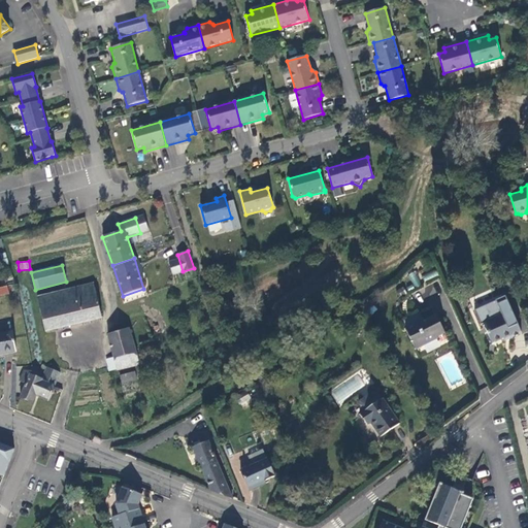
[(435,270),(422,275),(424,281),(437,275),(435,270)]
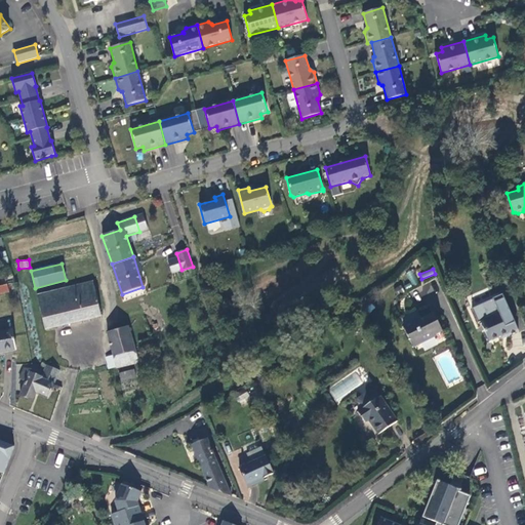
[(102,316),(93,281),(37,295),(45,329),(102,316)]
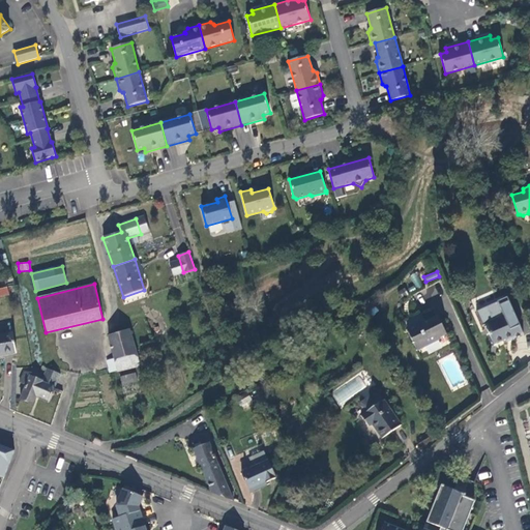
[(0,289),(0,296),(9,295),(7,287),(0,289)]
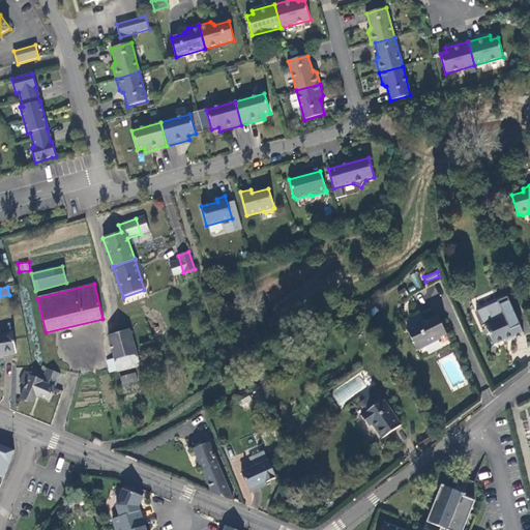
[(484,325),(494,345),(512,336),(513,340),(524,334),(514,315),(505,319),(504,317),(484,325)]
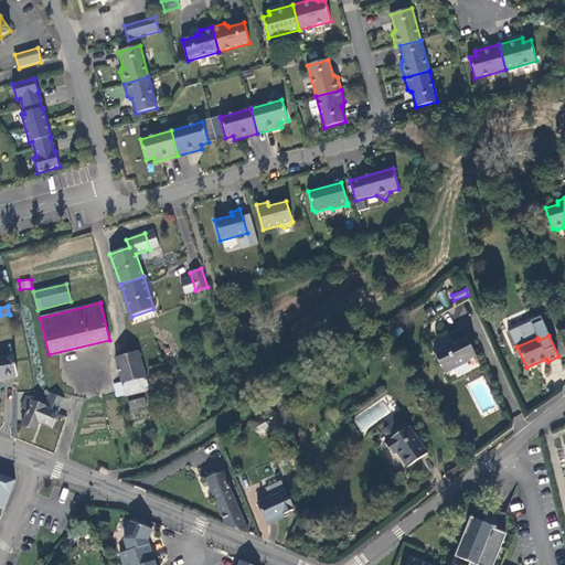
[(445,345),(434,352),(445,374),(469,361),(468,360),(476,355),(466,337),(452,343),(451,341),(444,344),(445,345)]
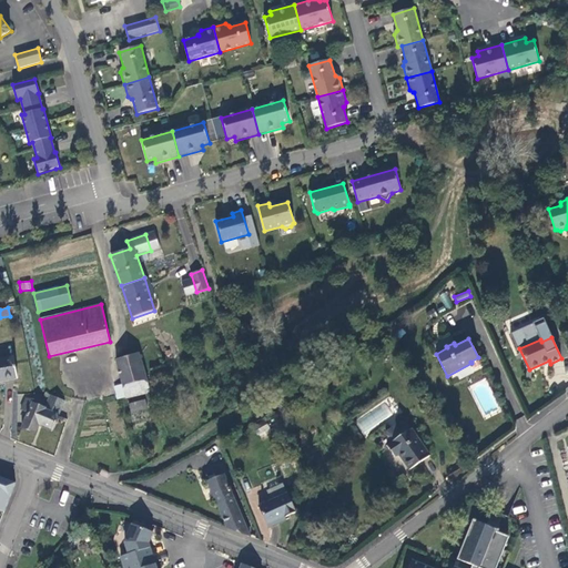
[(115,359),(125,397),(149,392),(143,372),(139,353),(115,359)]
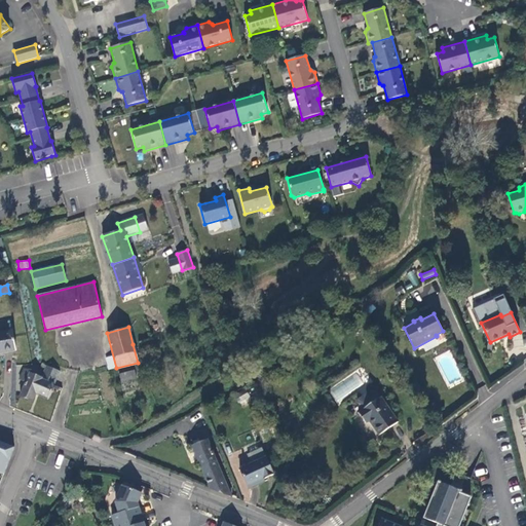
[(0,352),(16,350),(12,331),(0,333),(0,352)]
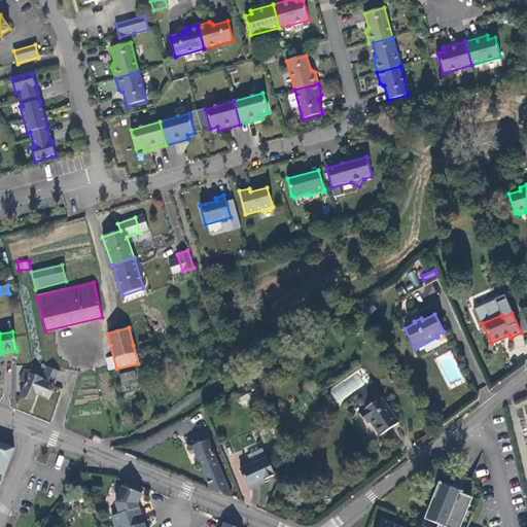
[(27,383),(21,397),(32,402),(36,393),(48,399),(55,386),(54,386),(60,373),(47,366),(41,379),(31,374),(32,372),(24,370),(20,380),(27,383)]
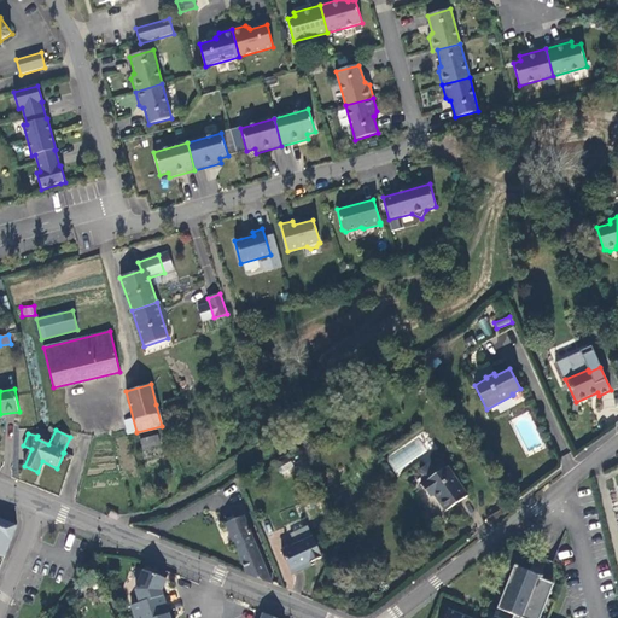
[(158,436),(140,439),(143,449),(161,444),(158,436)]
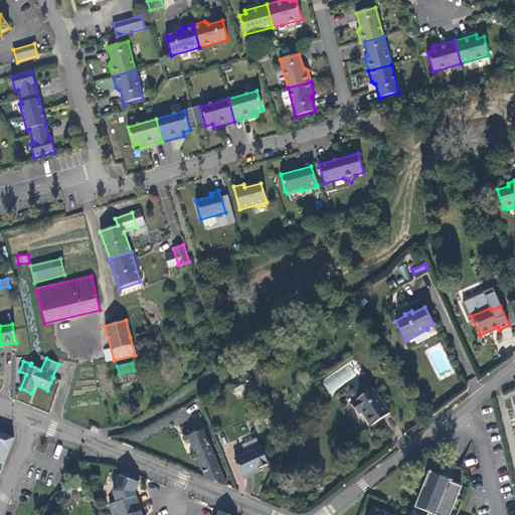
[(361,412),(371,426),(389,413),(372,389),(367,382),(364,382),(351,391),(350,395),(354,401),(350,404),(358,414),(361,412)]
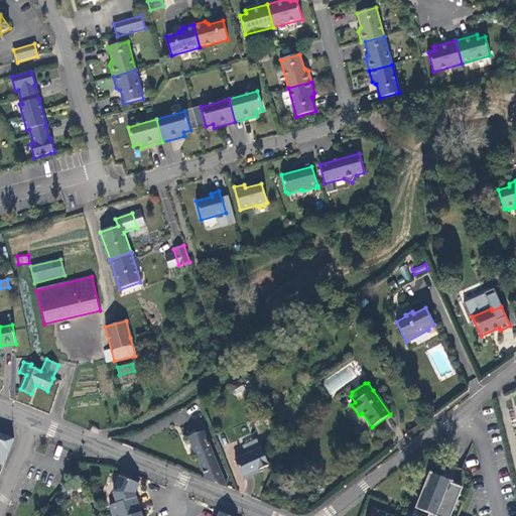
[(241,384),(232,391),(237,397),(246,390),(241,384)]
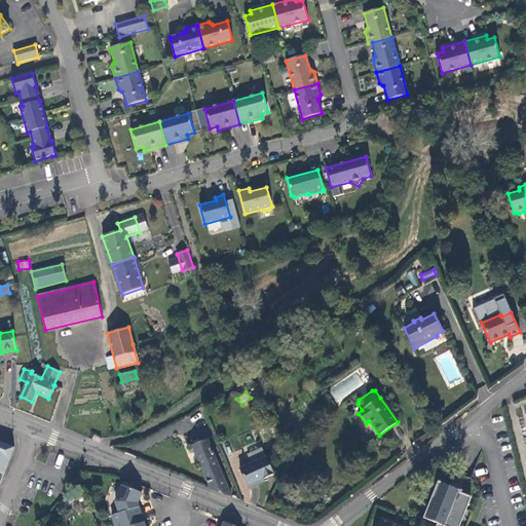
[(230,496),(207,439),(192,446),(210,489),(230,497),(230,496)]
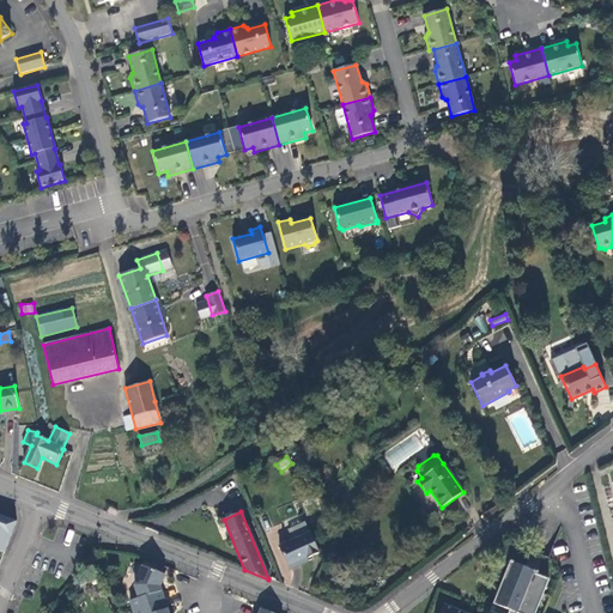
[(4,553),(17,522),(0,515),(0,552),(4,553)]
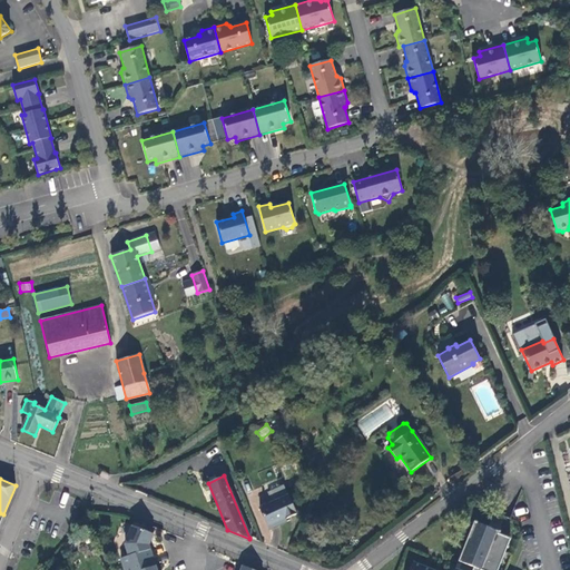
[(297,514),(284,485),(268,493),(273,502),(259,509),(269,530),(287,522),(286,519),(297,514)]
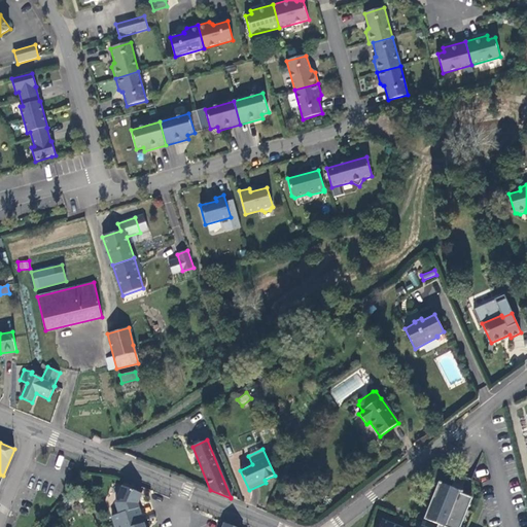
[(438,483),(424,519),(443,526),(457,526),(469,497),(460,494),(461,492),(438,483)]
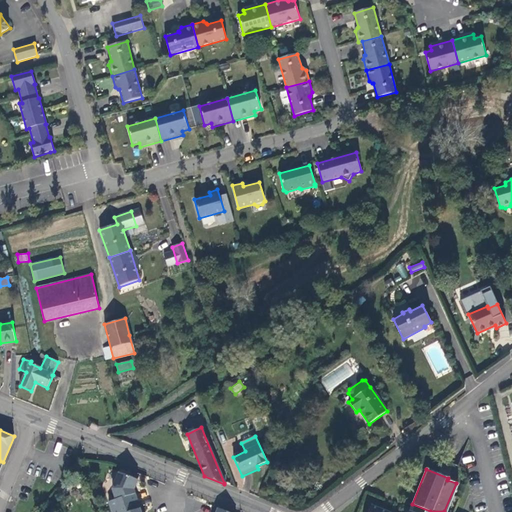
[(119,473),(113,489),(116,500),(109,502),(112,510),(138,501),(134,490),(138,480),(119,473)]
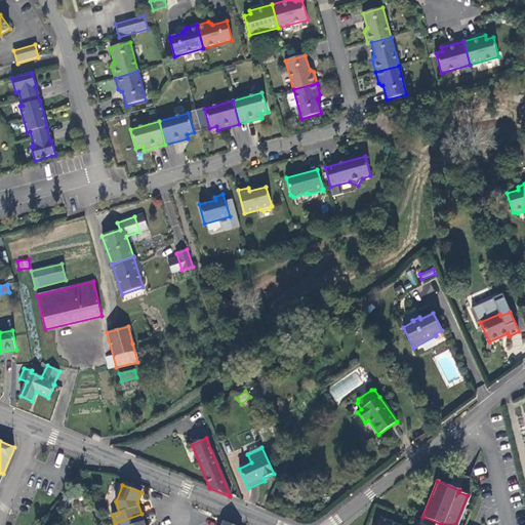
[(145,524),(142,514),(115,523),(115,524),(145,524)]
